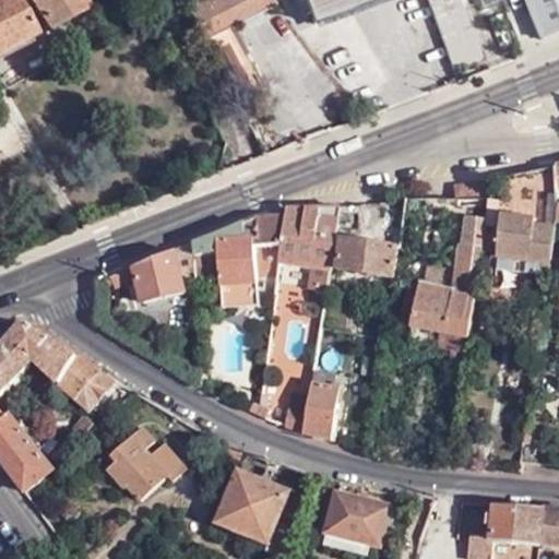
[(0,0),(0,58),(36,39),(12,0),(30,0),(49,32),(90,11),(82,0),(0,0)]
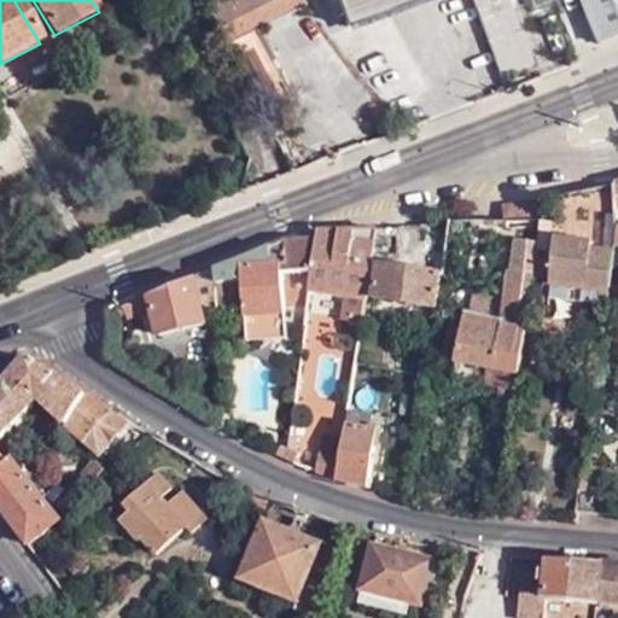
[(198,0),(222,45),(251,30),(303,5),(301,0),(198,0)]
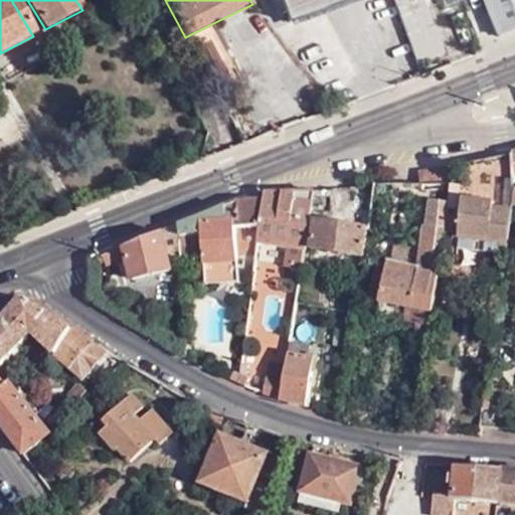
[(344,0),(282,0),(290,20),(344,0)]
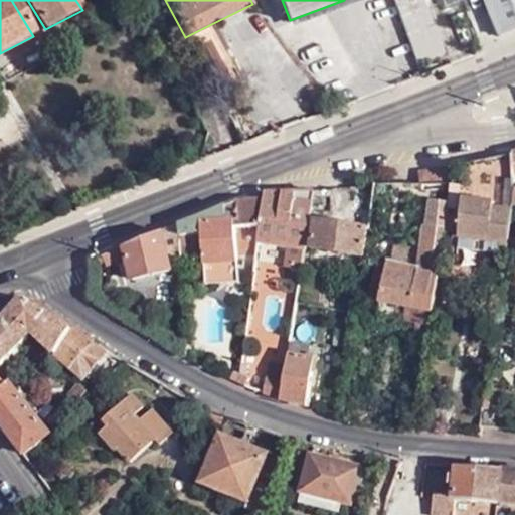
[(398,0),(394,0),(418,62),(398,0)]
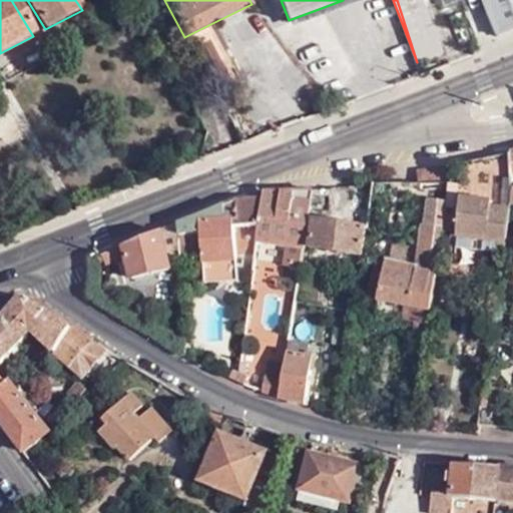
[(397,0),(417,62),(439,54),(430,27),(424,29),(413,1),(414,0),(439,0),(441,6),(456,0),(397,0)]
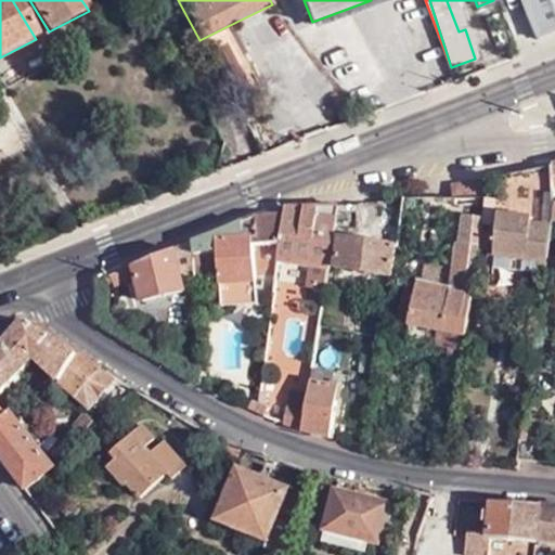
[(554,0),(526,0),(539,33),(554,26),(554,0)]
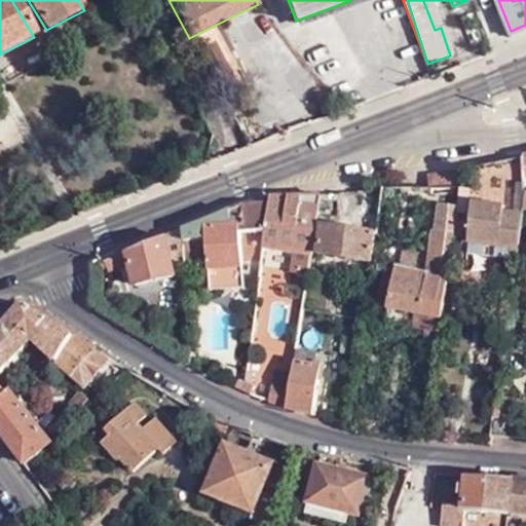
[(189,38),(220,94),(243,81),(214,26),(189,38)]
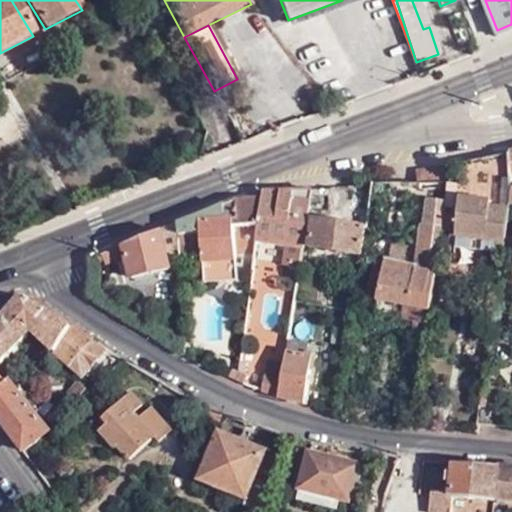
[(511,151),(468,161),(466,181),(508,180),(509,167),(511,151)]
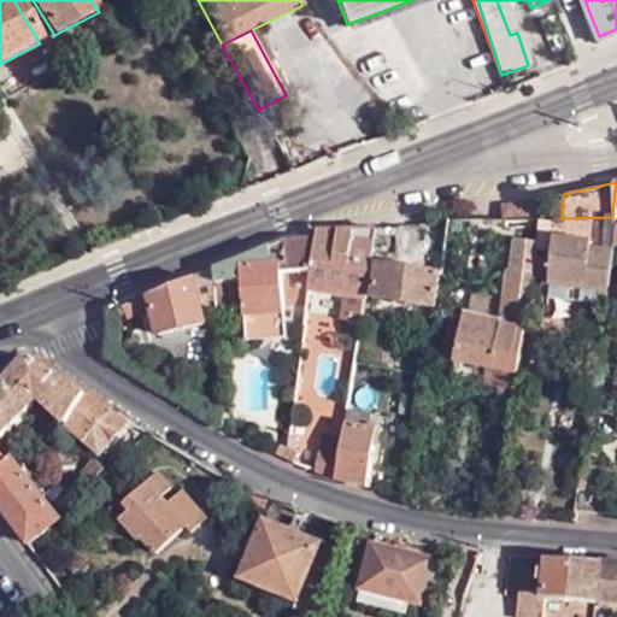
[(509,205),(501,224),(538,229),(539,219),(541,199),(509,205)]
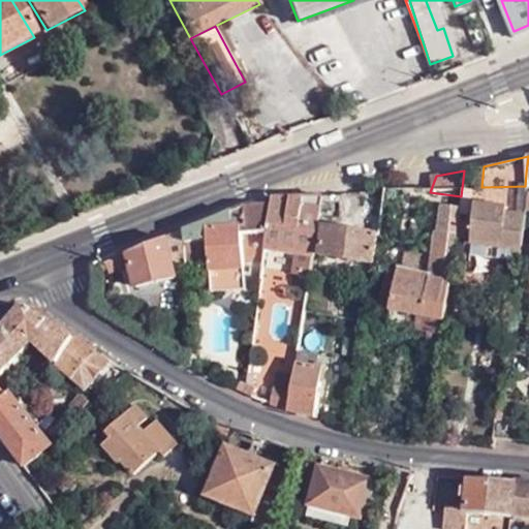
[(462,188),(461,196),(459,211),(466,212),(470,189),(462,188)]
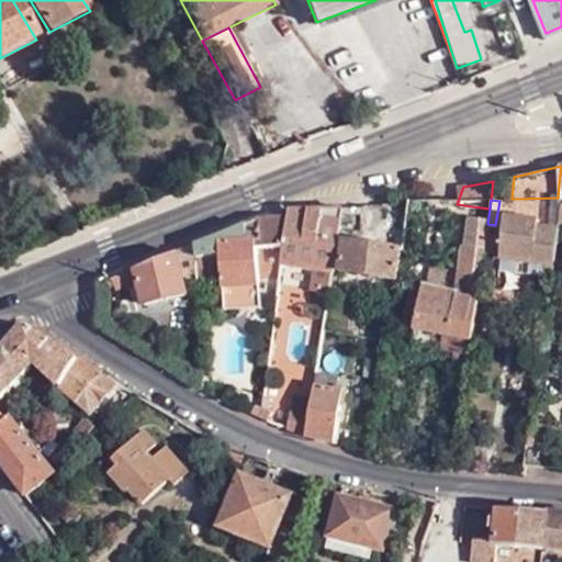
[(408,203),(392,204),(390,215),(406,217),(406,214),(408,203)]
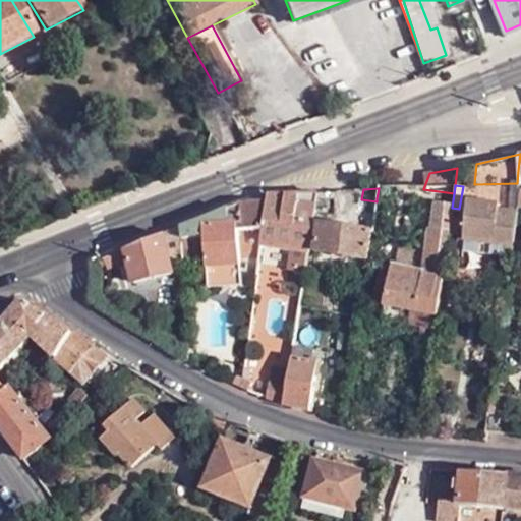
[(345,190),(320,193),(315,215),(328,217),(331,205),(343,207),(345,190)]
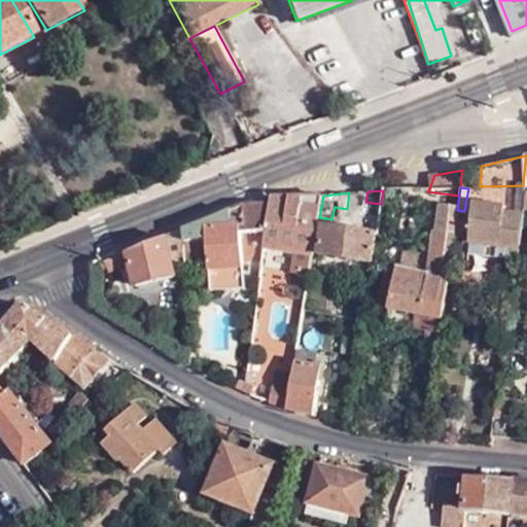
[(313,255),(319,217),(323,196),(271,200),(271,201),(264,247),(294,252),(312,255),(313,255)]
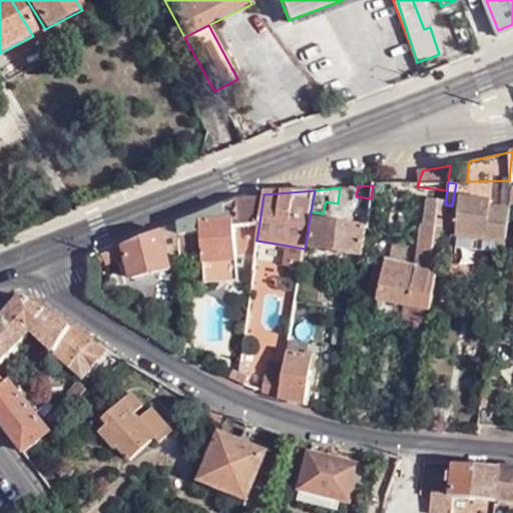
[(257,240),(264,195),(262,196),(261,202),(258,227),(255,241),(254,252),(257,240)]
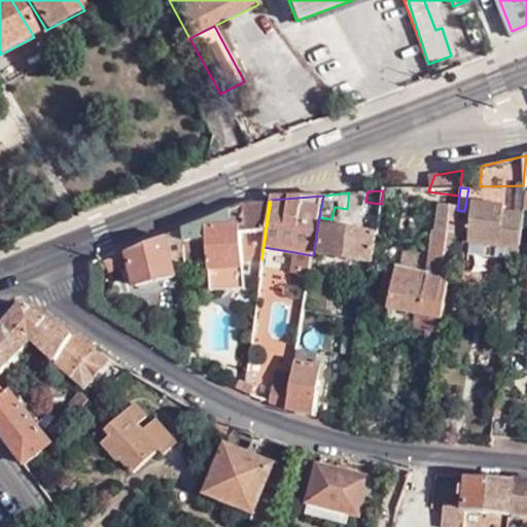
[(243,261),(261,259),(262,248),(265,234),(268,208),(269,202),(258,202),(241,207),(182,232),(183,249),(206,248),(208,290),(244,288),(243,261)]
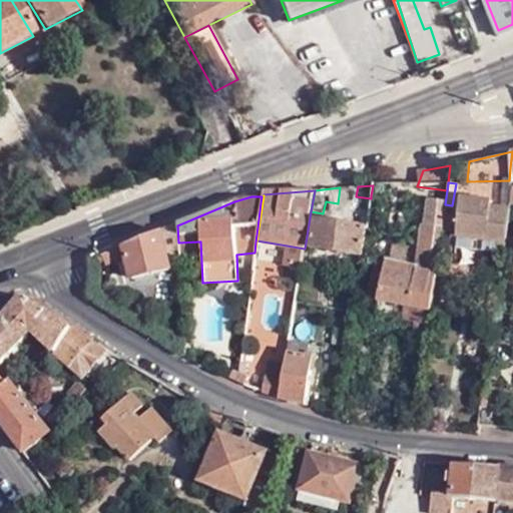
[(177,225),(234,201),(251,196),(237,198),(177,222),(177,225)]
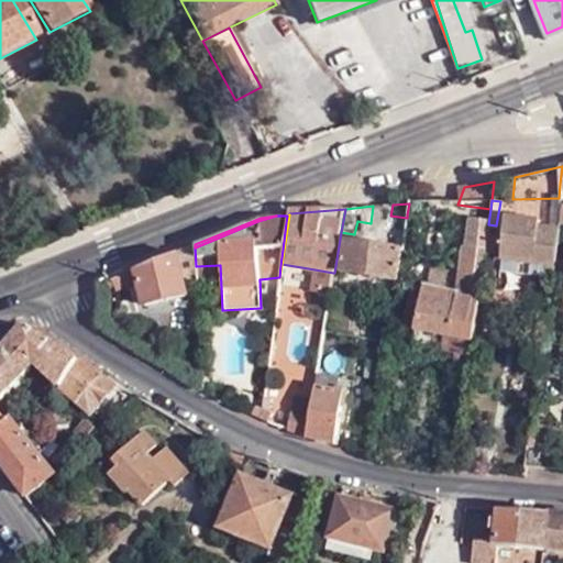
[(549,278),(554,229),(533,225),(534,220),(504,217),(495,272),(549,278)]
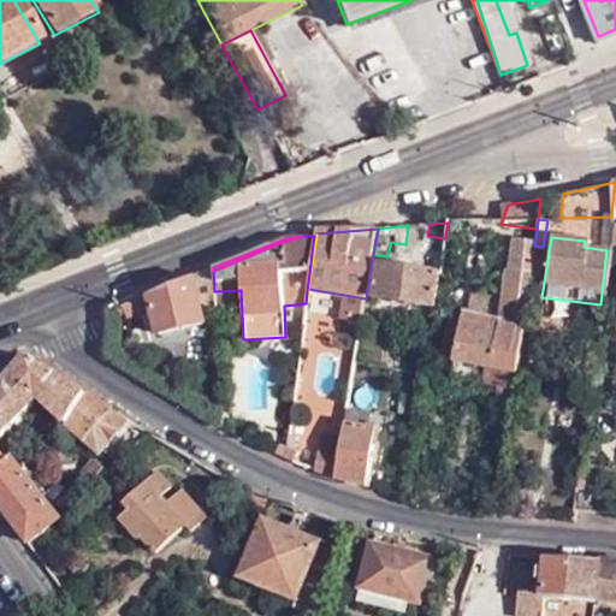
[(451,359),(516,375),(532,264),(509,261),(498,325),(462,317),(451,359)]
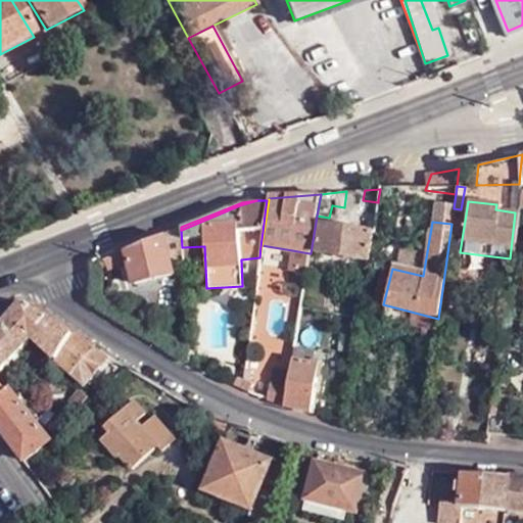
[(316,251),(369,264),(373,234),(323,223),(316,251)]
